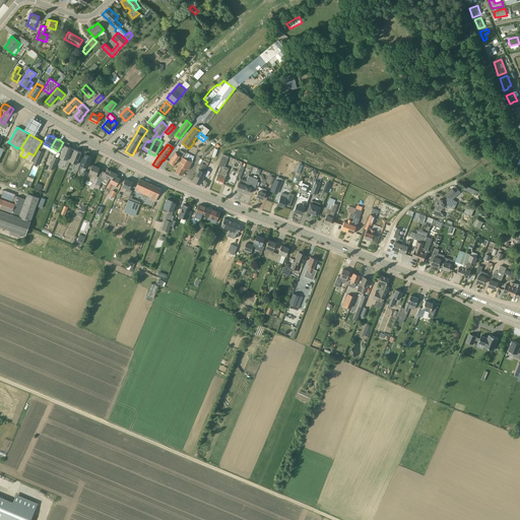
[(71,158),(70,158),(72,155),(69,154),(72,148),(65,145),(60,157),(66,159),(64,167),(67,168),(70,161),(71,158)]
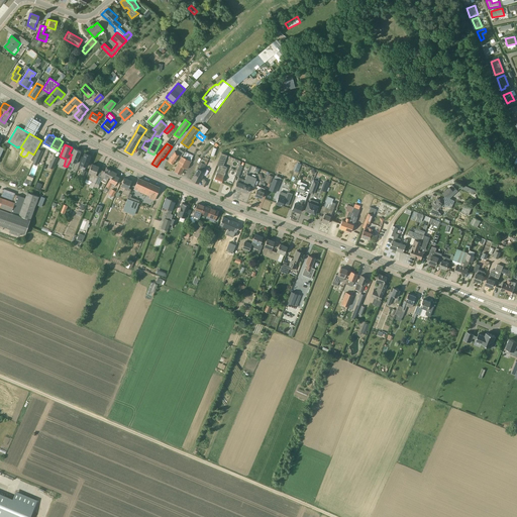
[(74,148),(72,154),(70,158),(71,158),(70,161),(76,163),(74,170),(77,171),(82,159),(79,158),(81,151),(74,148)]
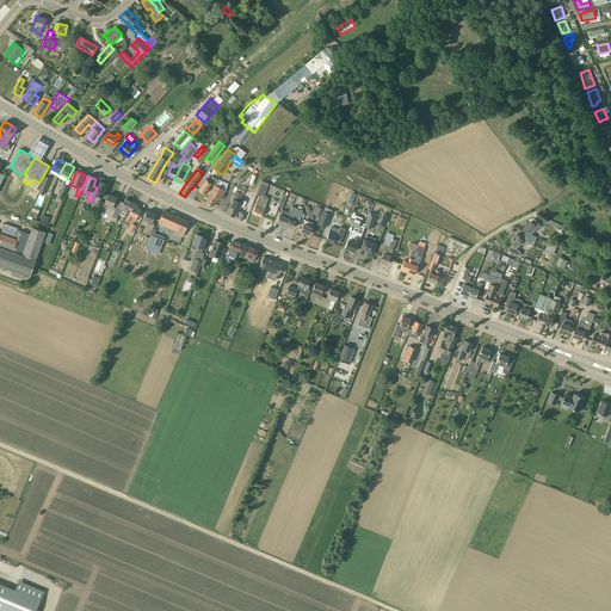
[(209,180),(207,179),(198,190),(204,193),(211,185),(213,186),(218,180),(213,176),(209,180)]
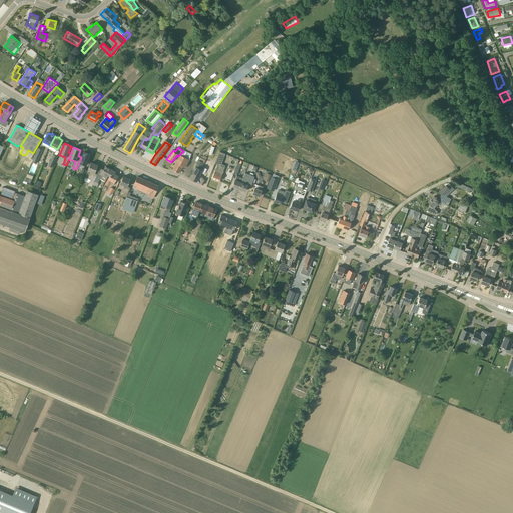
[(33,162),(37,164),(43,150),(39,149),(33,162)]
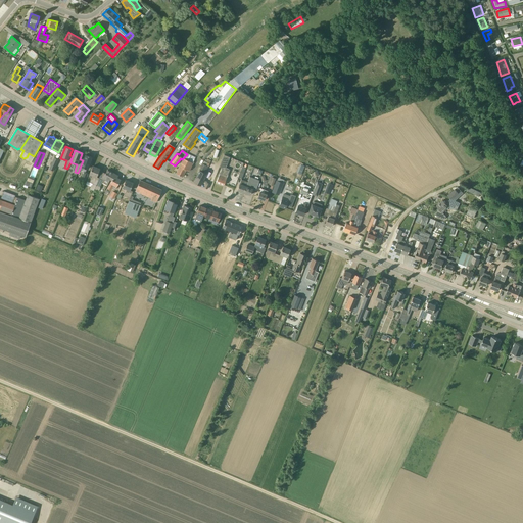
[(187,153),(185,158),(193,162),(195,157),(187,153)]
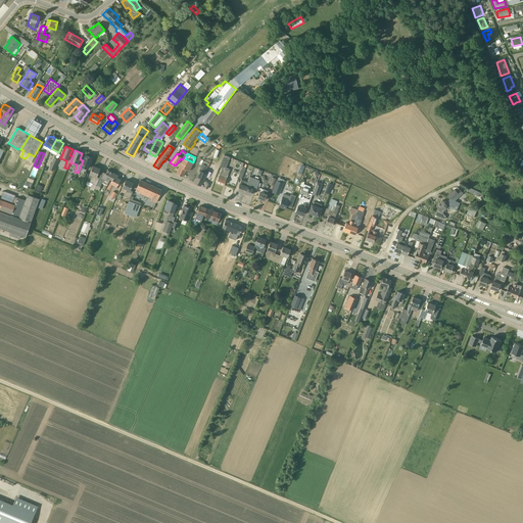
[(86,154),(81,167),(87,169),(92,157),(86,154)]
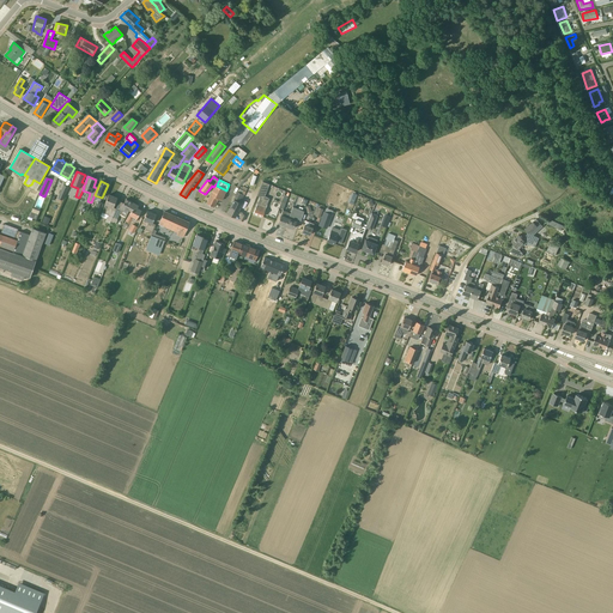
[(262,182),(259,190),(256,195),(260,196),(254,213),(262,217),(269,199),(265,196),(269,184),(262,182)]
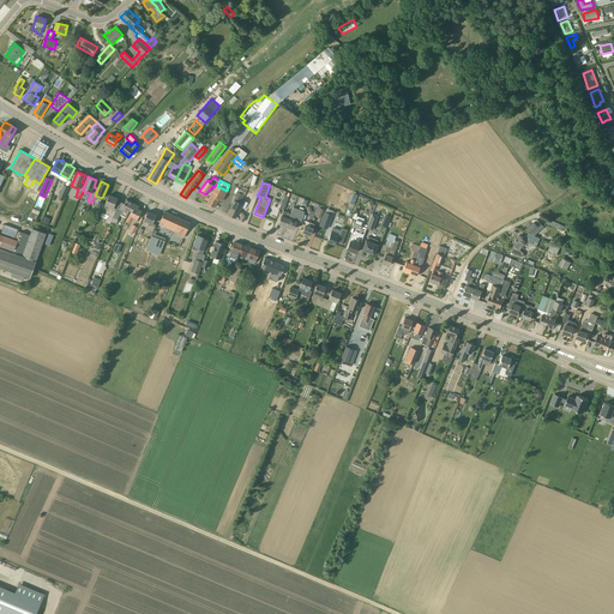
[(59,199),(64,202),(70,188),(65,186),(59,199)]
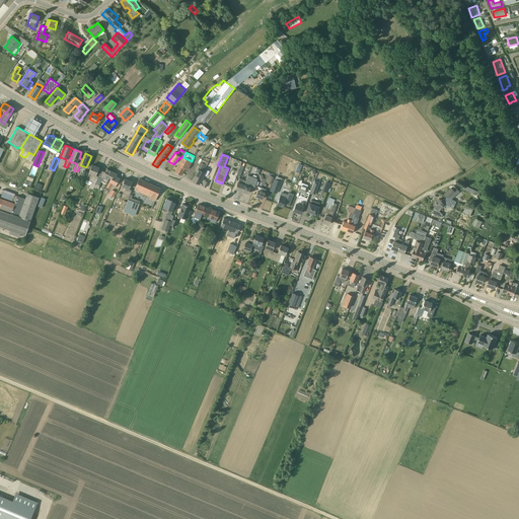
[(181,160),(175,172),(181,175),(184,168),(188,170),(191,164),(192,161),(183,157),(182,157),(181,160)]
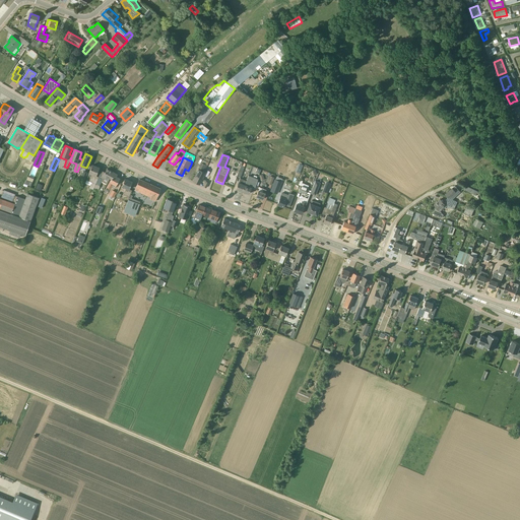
[(205,174),(204,173),(208,163),(210,159),(206,158),(205,160),(203,159),(195,176),(202,179),(205,174)]
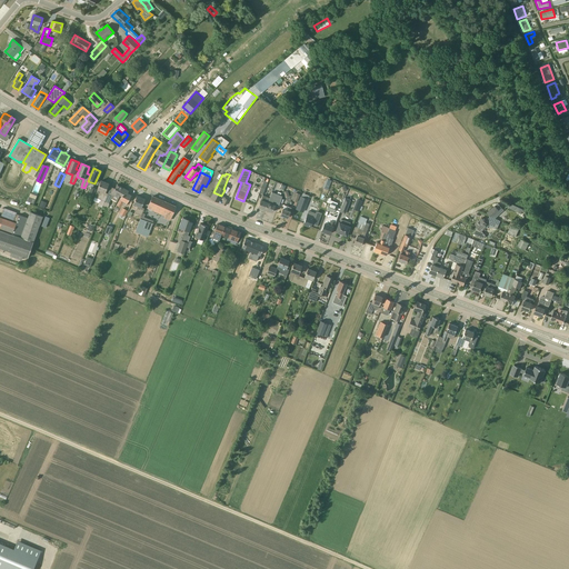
[(101,180),(99,186),(95,197),(101,200),(100,201),(99,201),(98,206),(102,208),(105,201),(108,195),(105,193),(109,183),(101,180)]
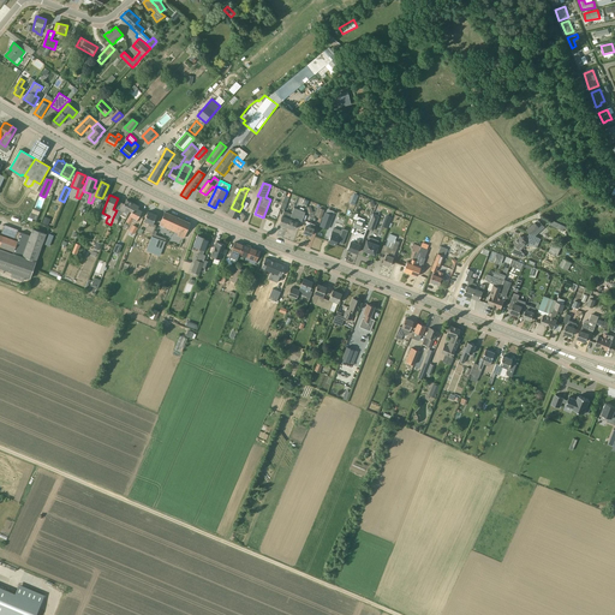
[(117,209),(117,210),(113,218),(118,220),(120,215),(126,219),(130,210),(132,212),(132,213),(136,208),(137,206),(127,199),(120,210),(117,209)]
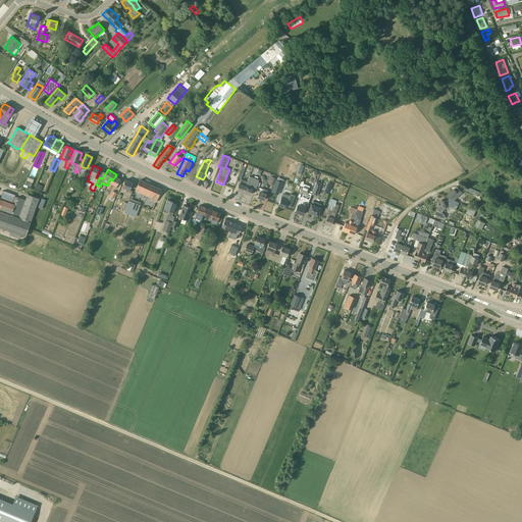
[(112,180),(112,179),(107,188),(111,190),(115,189),(116,187),(120,179),(115,176),(112,180)]
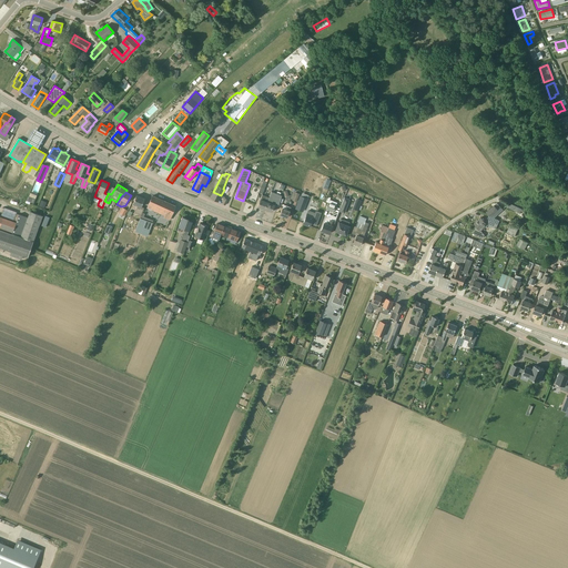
[(224,200),(222,203),(225,205),(227,200),(225,199),(225,198),(221,195),(213,192),(211,198),(219,202),(220,199),(224,200)]
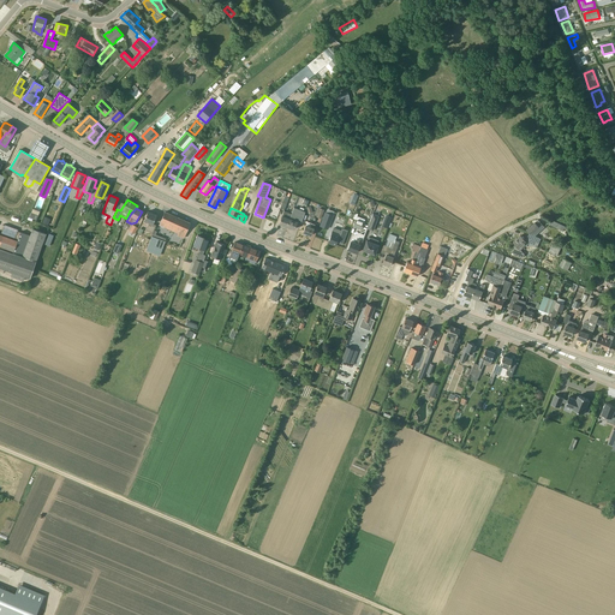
[(290,219),(287,226),(294,230),(297,222),(300,224),(305,213),(304,212),(300,210),(294,208),(292,214),(290,219)]
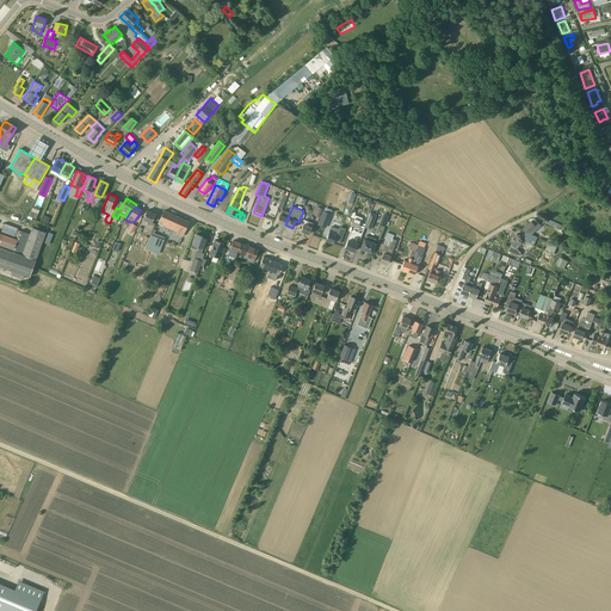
[(147,210),(143,218),(148,221),(144,229),(152,232),(153,229),(154,226),(154,223),(152,222),(155,214),(147,210)]
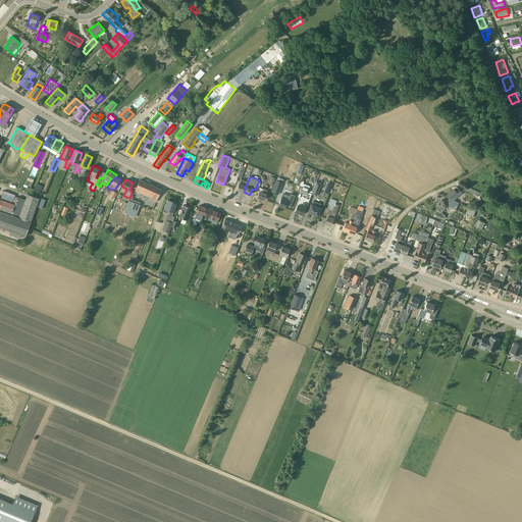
[(153,195),(151,200),(156,202),(161,190),(161,189),(152,186),(152,185),(151,185),(141,180),(140,179),(136,191),(139,193),(140,190),(153,195)]
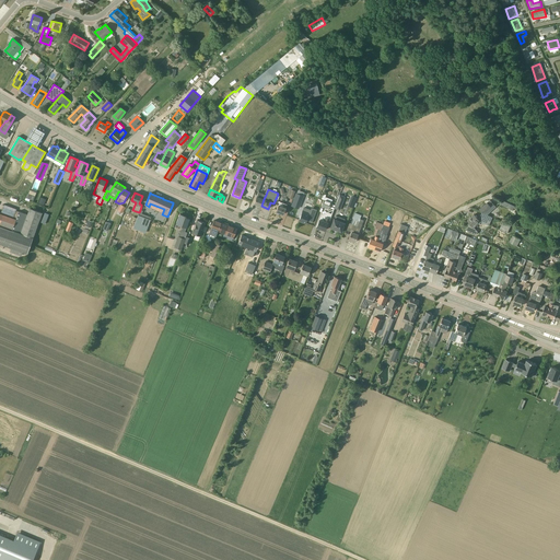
[(264,199),(266,195),(261,194),(258,193),(257,197),(254,203),(261,206),(264,199)]
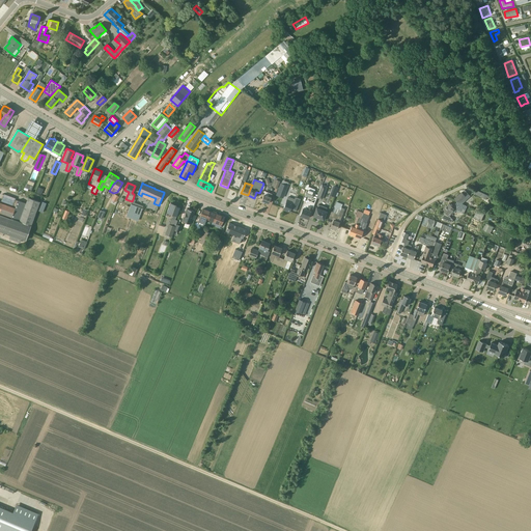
[(280,184),(276,195),(283,198),(288,186),(280,184)]
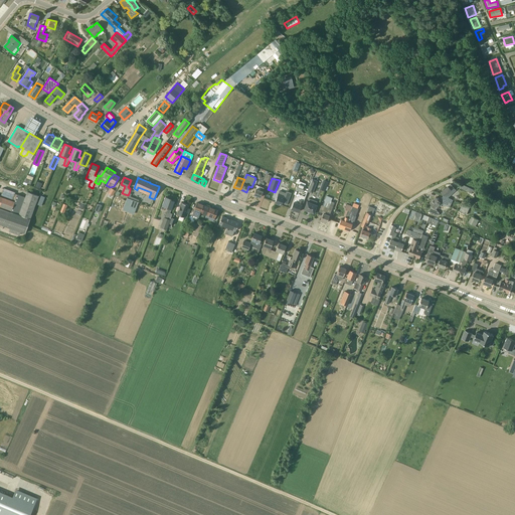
[(326,180),(324,186),(333,189),(335,183),(326,180)]
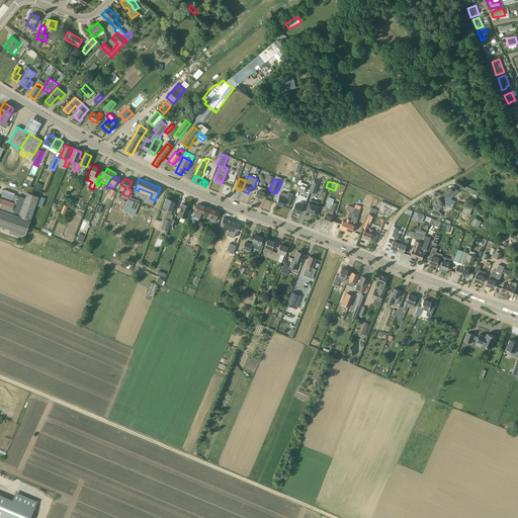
[(447,197),(450,198),(458,191),(453,185),(444,193),(447,197)]
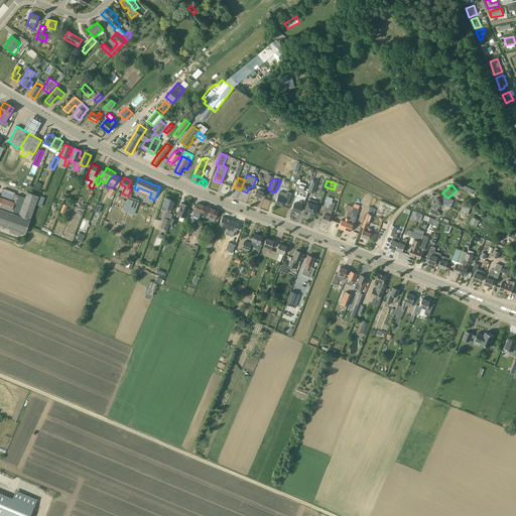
[(473,195),(475,190),(463,184),(460,187),(473,195)]
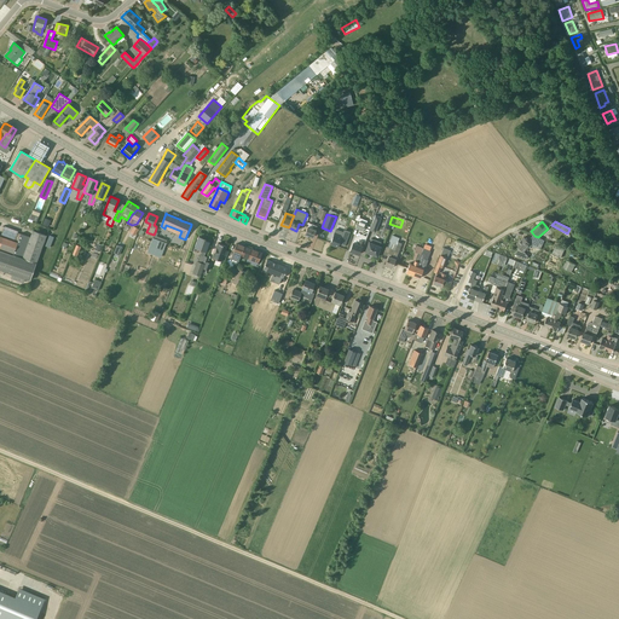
[(317,226),(314,225),(312,229),(308,227),(305,235),(313,237),(316,230),(317,226)]
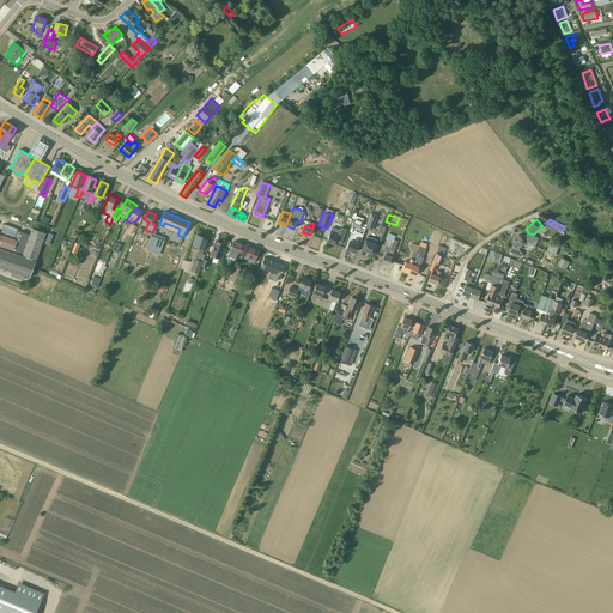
[(340,230),(333,228),(327,242),(334,244),(335,242),(341,244),(347,230),(341,228),(340,230)]
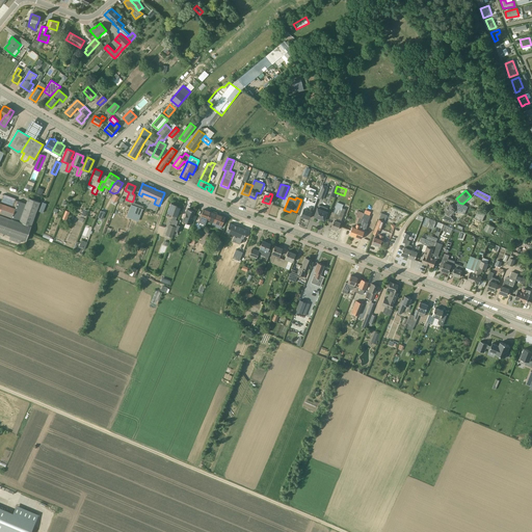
[(0,231),(26,241),(40,203),(28,198),(26,204),(18,201),(15,209),(0,203),(0,231)]
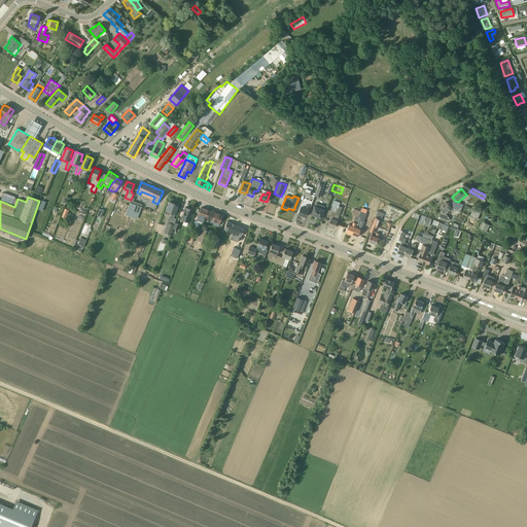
[(135,199),(132,198),(131,200),(130,203),(141,207),(142,205),(134,201),(135,199)]
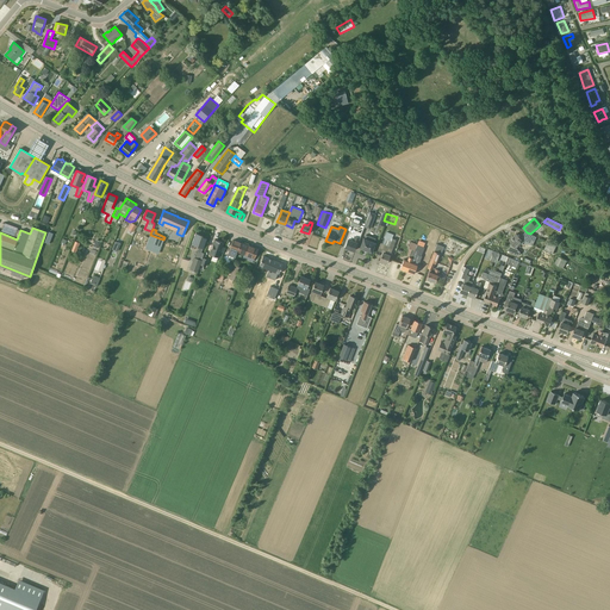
[(346,249),(349,250),(349,249),(354,251),(356,243),(359,243),(362,234),(361,234),(356,231),(350,234),(344,248),(346,248),(346,249)]
